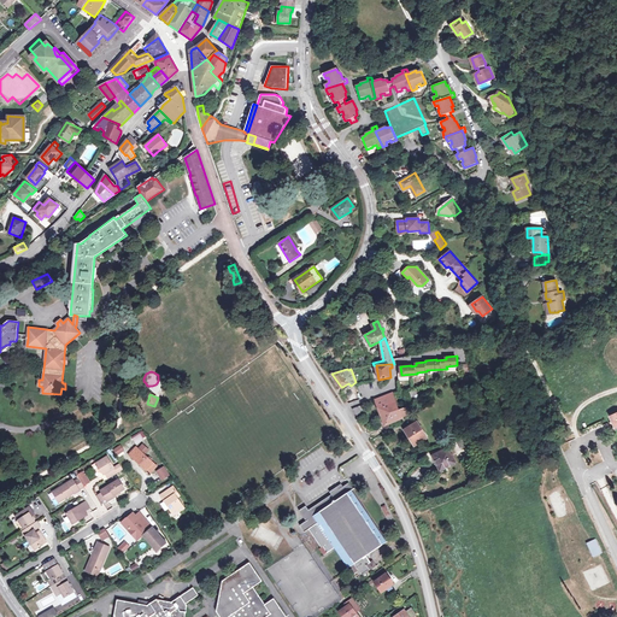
[(391,394),(375,401),(385,425),(407,416),(404,409),(398,411),(391,394)]
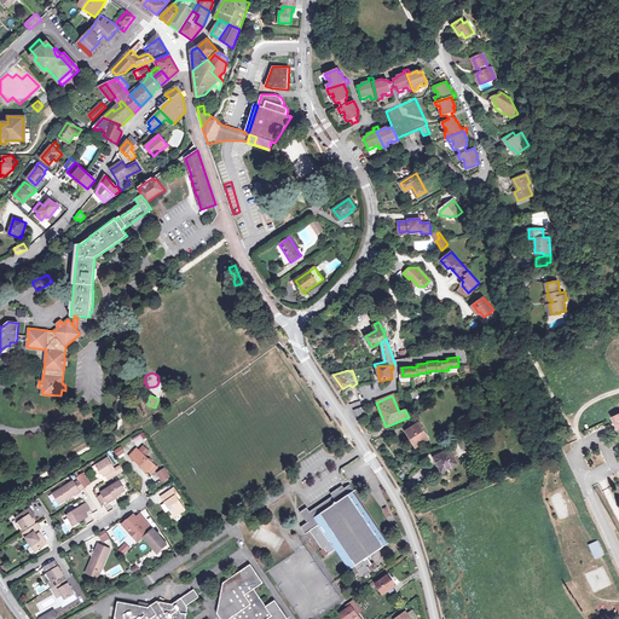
[(356,410),(359,416),(369,410),(365,404),(356,410)]
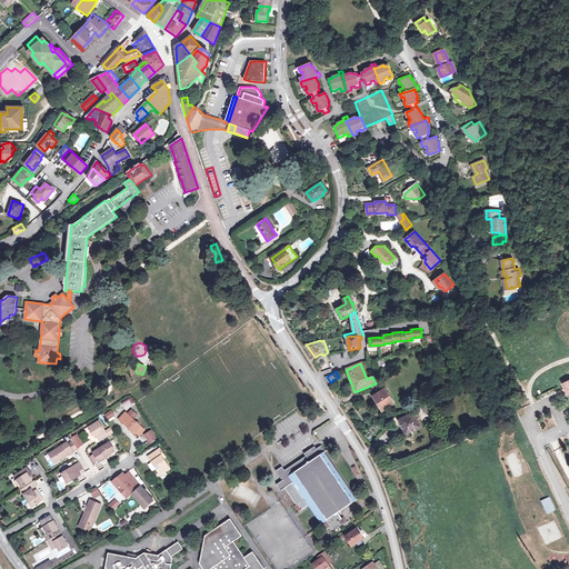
[(385,389),(375,396),(382,410),(393,402),(385,389)]
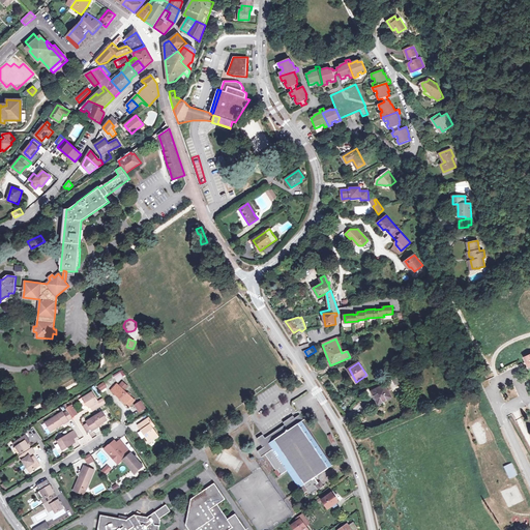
[(97,385),(99,391),(107,388),(105,383),(97,385)]
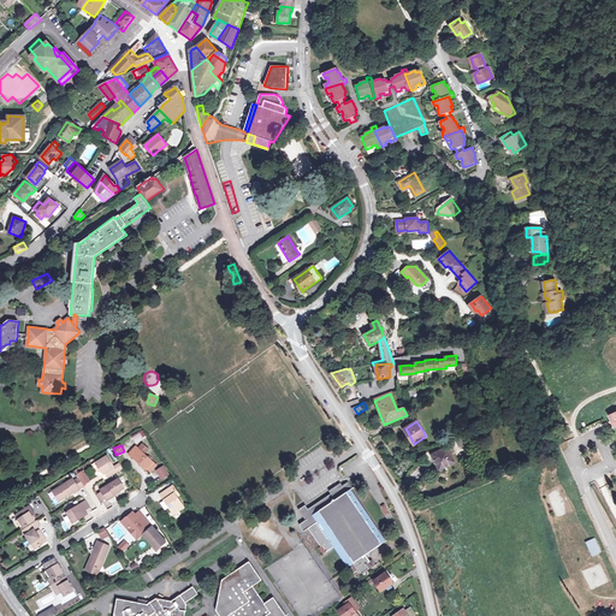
[(157,465),(136,446),(129,454),(146,469),(147,468),(150,472),(157,465)]
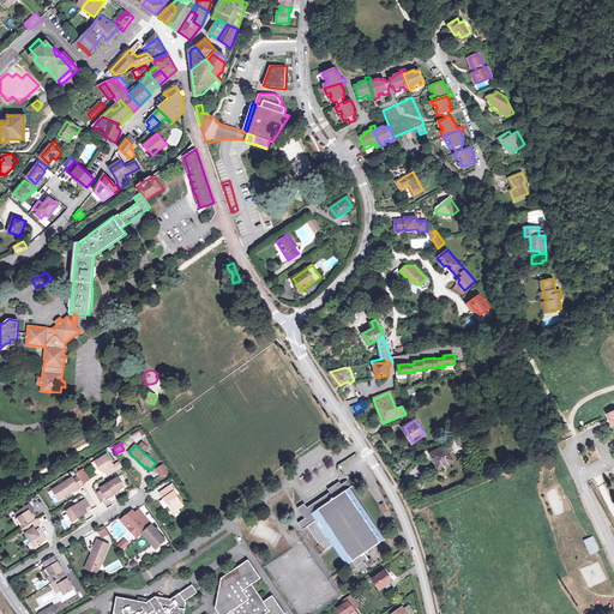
[(446,445),(431,452),(434,458),(433,459),(438,468),(439,468),(440,469),(446,465),(446,464),(453,459),(446,445)]
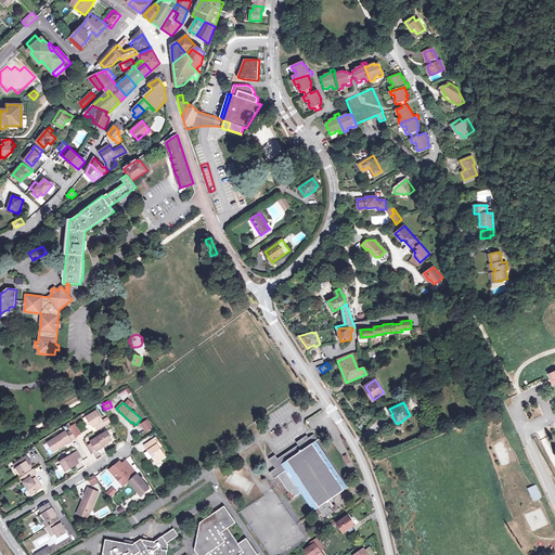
[(97,410),(88,415),(93,426),(95,425),(98,429),(112,422),(108,416),(103,420),(97,410)]
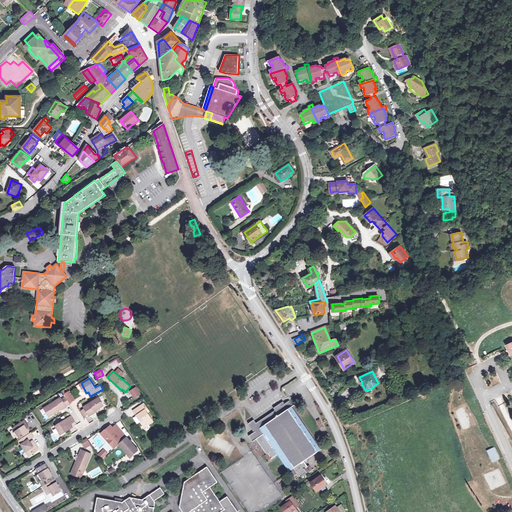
[(134,400),(142,395),(136,387),(129,392),(134,400)]
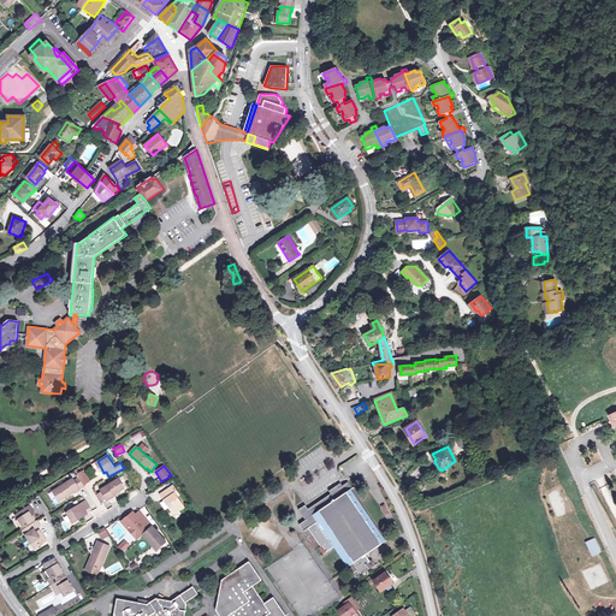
[(83,471),(78,474),(84,484),(89,480),(83,471)]
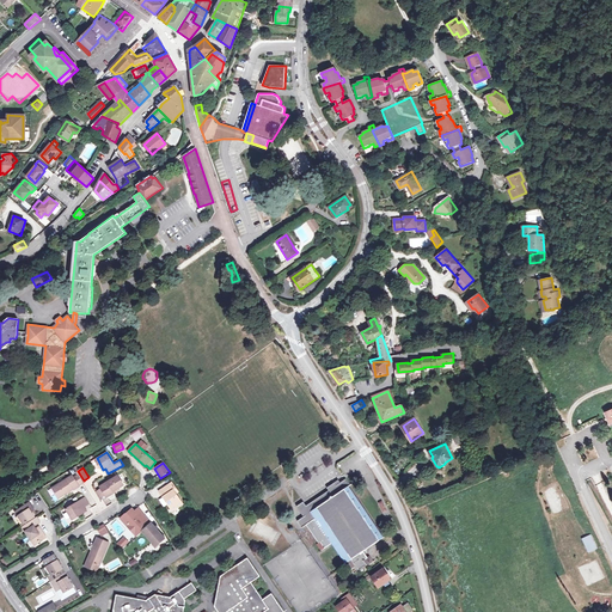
[(73,475),(53,487),(60,497),(74,488),(74,489),(79,485),(73,477),(73,475)]
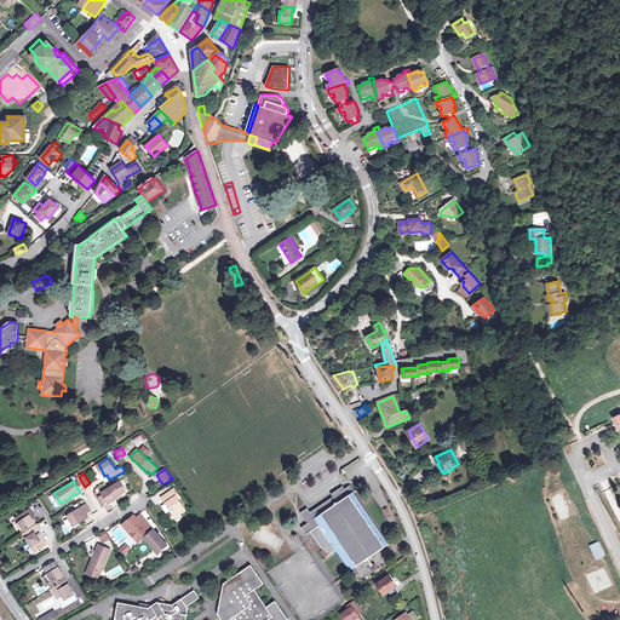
[(125,491),(120,481),(102,492),(103,494),(107,500),(108,503),(116,498),(115,497),(120,493),(125,491)]
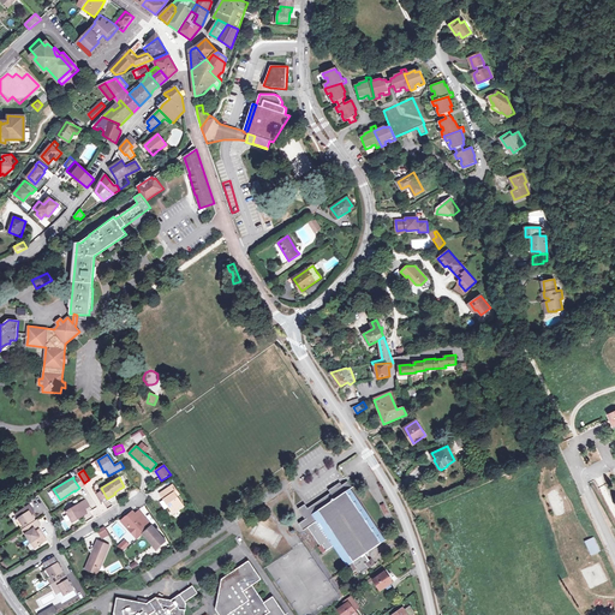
[(387,538),(347,481),(342,484),(338,487),(336,484),(329,489),(330,491),(311,506),(311,507),(309,508),(309,507),(305,503),(299,508),(306,518),(299,523),(304,529),(312,524),(324,542),(318,545),(323,553),(336,543),(339,547),(341,545),(350,559),(347,560),(350,563),(347,566),(356,575),(362,572),(364,574),(366,573),(366,572),(365,569),(368,567),(369,568),(374,565),(370,559),(370,560),(365,554),(387,538)]
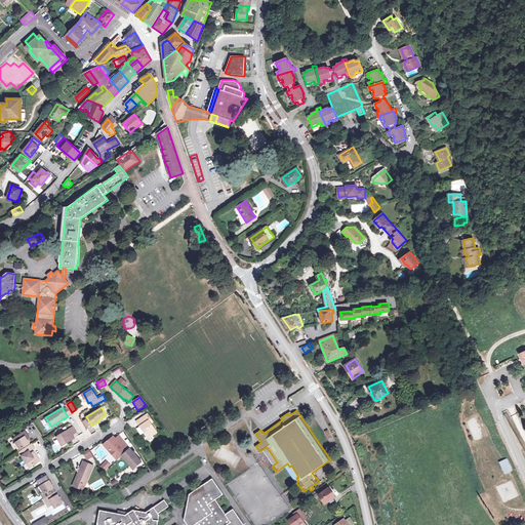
[(148,414),(137,421),(140,427),(145,432),(149,438),(157,433),(151,423),(153,422),(148,414)]
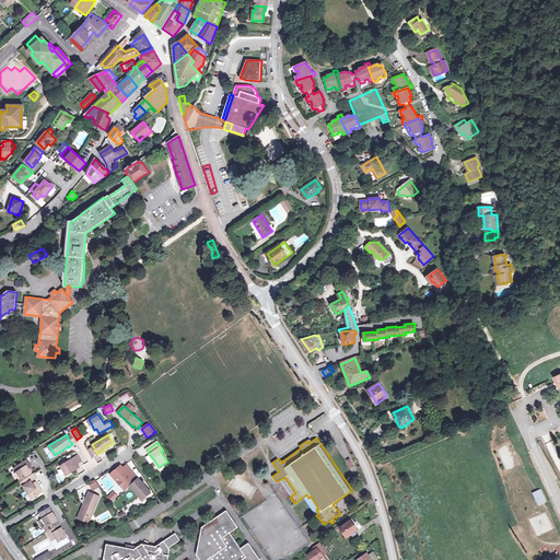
[(77,463),(73,457),(61,465),(67,475),(80,466),(77,463)]
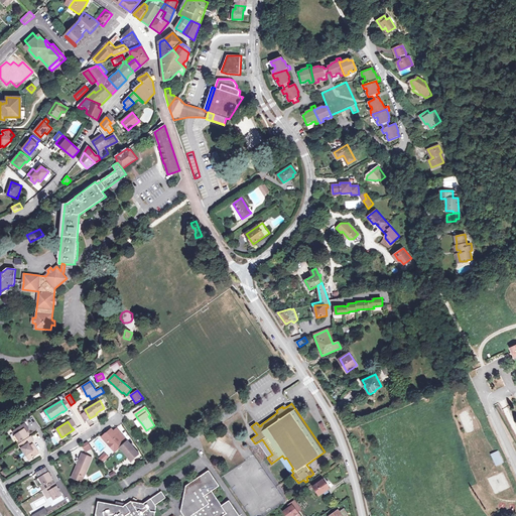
[(90,427),(87,422),(76,428),(79,433),(90,427)]
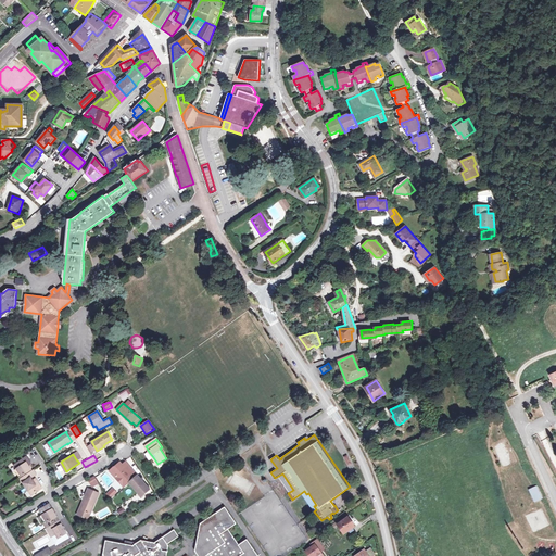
[(26,456),(14,465),(16,468),(22,476),(32,469),(28,465),(27,464),(30,462),(26,456)]
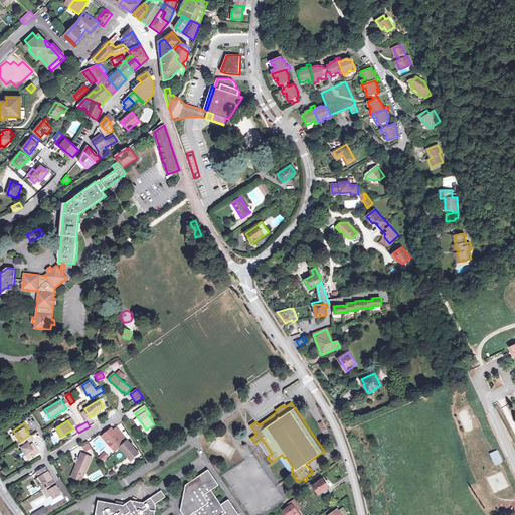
[(139,453),(123,435),(116,441),(129,456),(131,455),(134,458),(139,453)]
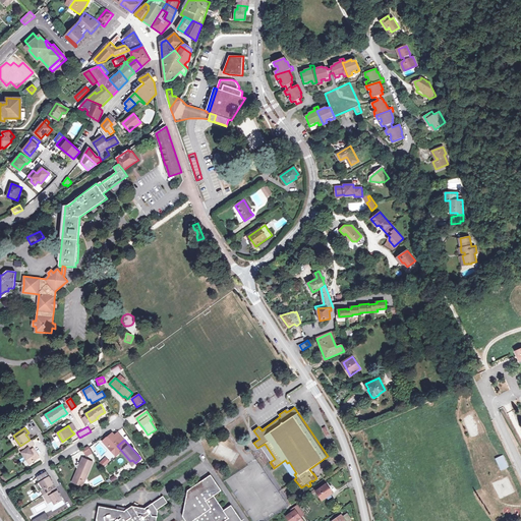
[(32,441),(19,449),(26,459),(29,458),(32,462),(40,457),(35,451),(33,452),(31,450),(29,448),(35,445),(32,441)]
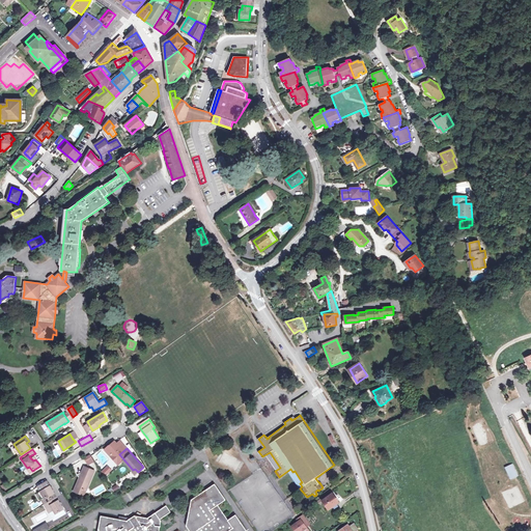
[(90,455),(83,458),(87,466),(94,463),(90,455)]
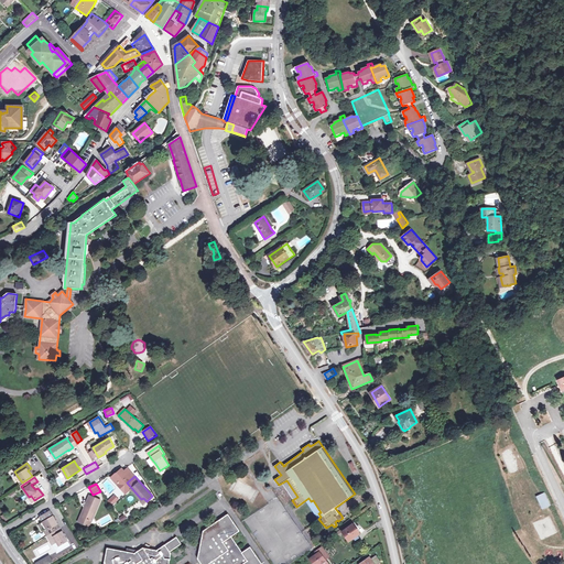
[(544,494),(538,497),(542,508),(550,505),(544,494)]
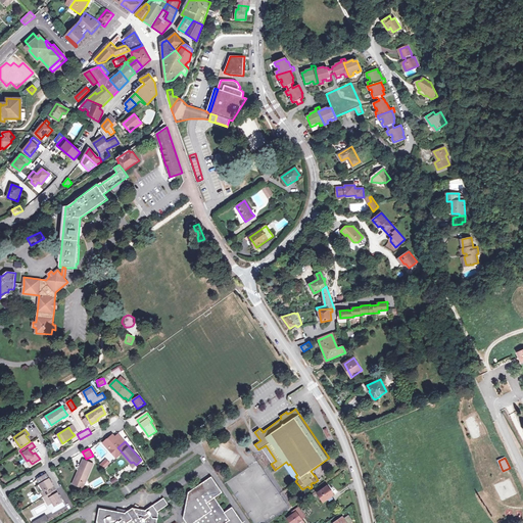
[(93,464),(84,459),(81,465),(82,466),(81,466),(77,467),(79,473),(78,473),(79,475),(77,478),(77,479),(79,484),(84,482),(85,485),(88,483),(87,479),(93,464)]
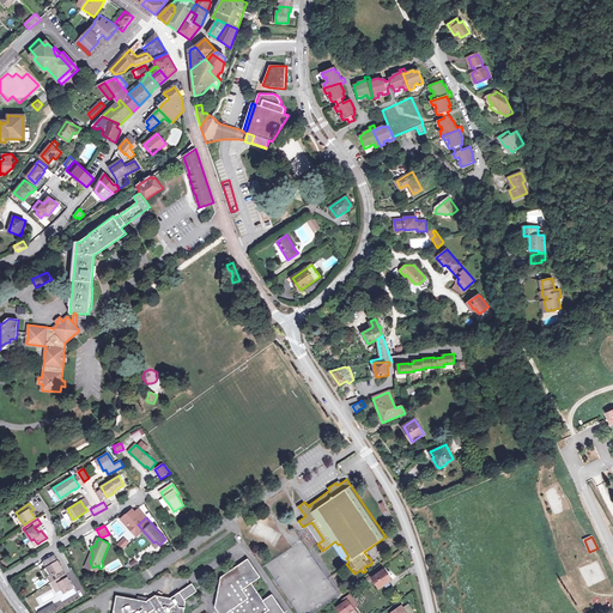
[(340,544),(338,545),(346,558),(349,557),(340,544)]
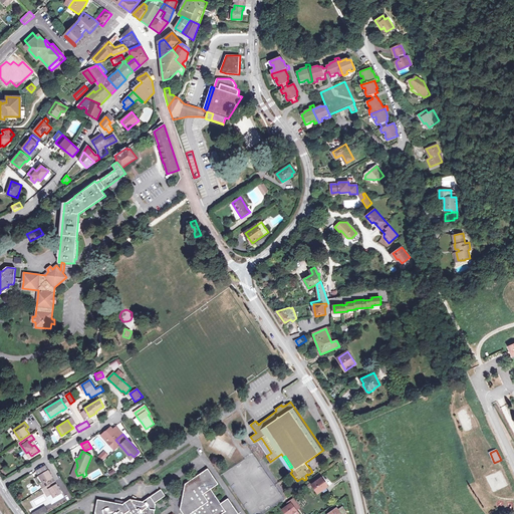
[(62,493),(46,466),(37,471),(39,476),(43,482),(40,483),(48,496),(52,494),(54,498),(62,493)]
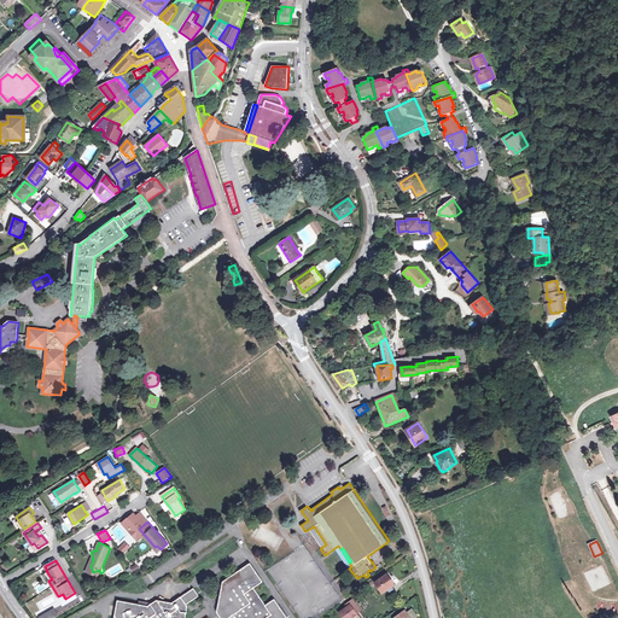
[(285,617),(287,617),(274,599),(266,605),(254,588),(262,582),(250,563),(223,581),(217,612),(221,617),(209,617),(208,617),(185,617),(187,606),(186,605),(200,595),(194,588),(173,602),(158,600),(149,606),(145,605),(146,601),(140,600),(139,604),(118,600),(114,617),(285,617)]
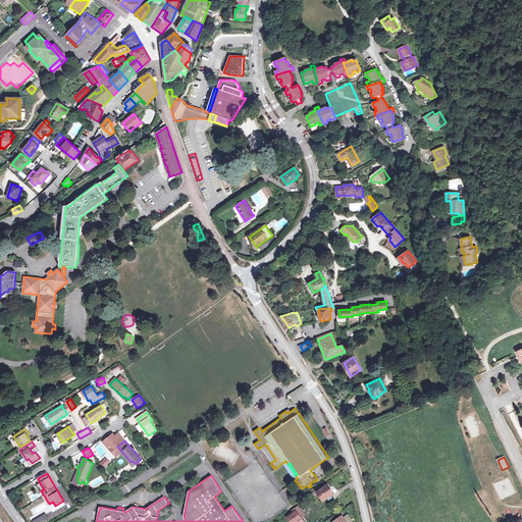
[(326,482),(311,493),(312,496),(317,492),(327,484),(328,484),(326,482)]
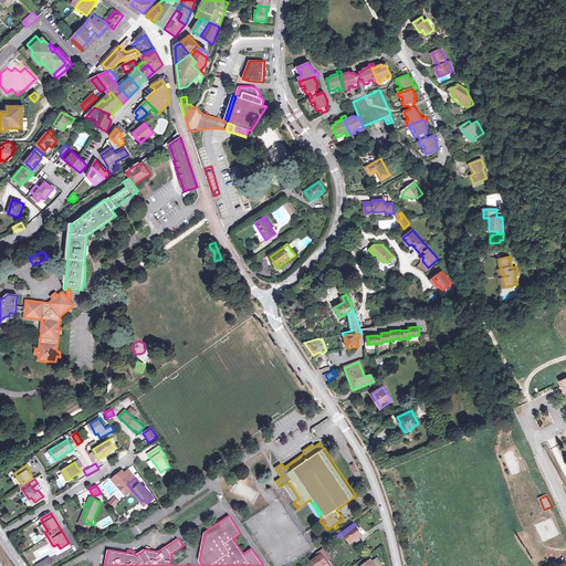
[(355,525),(344,534),(349,543),(360,535),(355,525)]
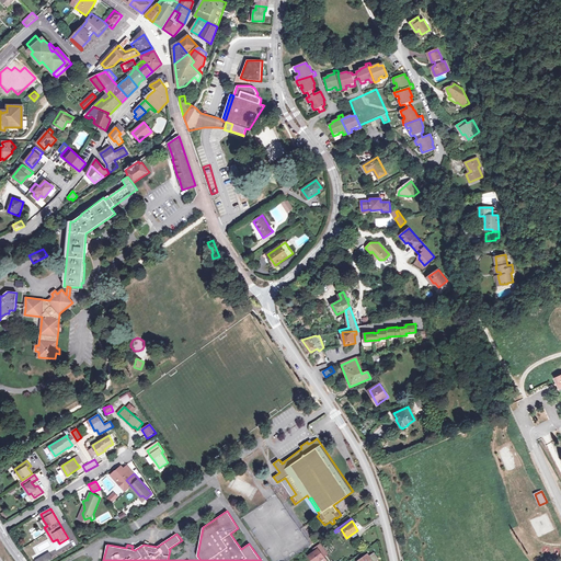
[(327,560),(325,558),(329,556),(320,544),(312,549),(315,551),(307,557),(309,560),(327,560)]
